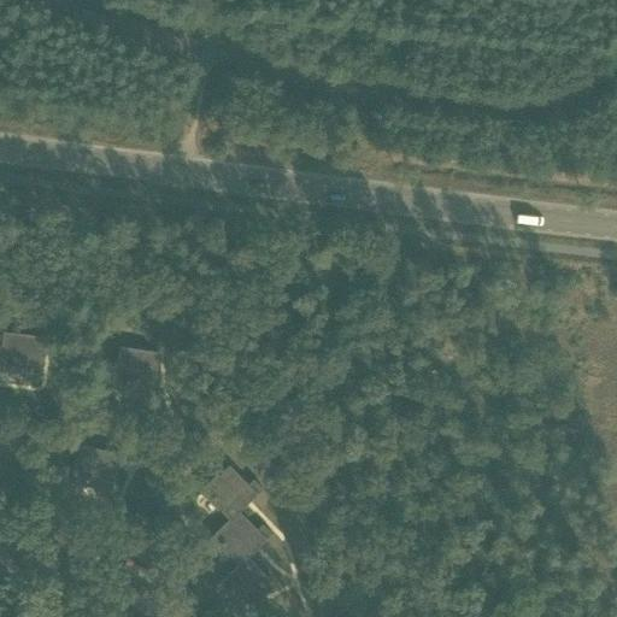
[(3,334),(0,358),(0,366),(0,368),(10,368),(10,370),(13,370),(13,369),(25,370),(24,381),(37,383),(42,338),(3,334)]
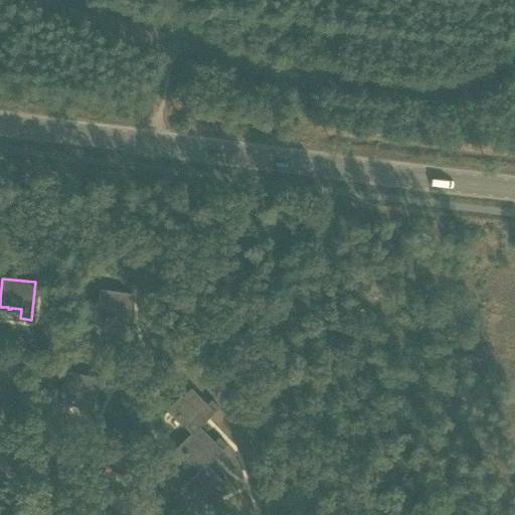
[(100,291),(95,326),(95,327),(97,319),(105,320),(104,321),(108,322),(108,320),(118,322),(116,331),(127,333),(133,296),(100,291)]
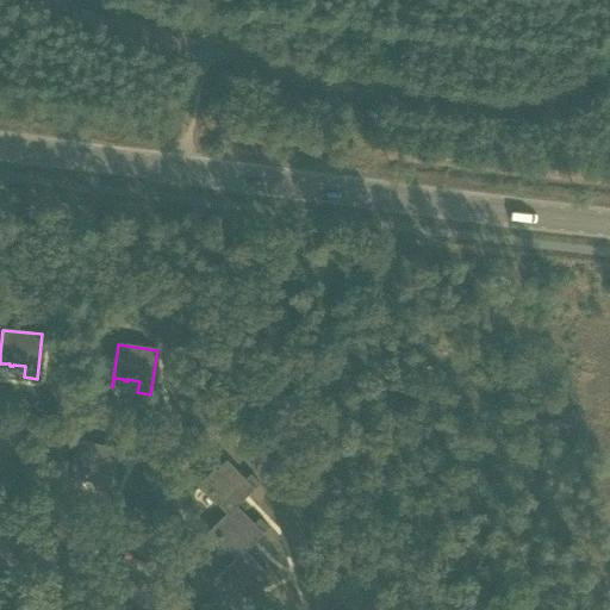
[(81,441),(70,483),(72,483),(74,474),(83,477),(82,478),(87,479),(87,477),(98,480),(95,491),(107,495),(119,452),(81,441)]
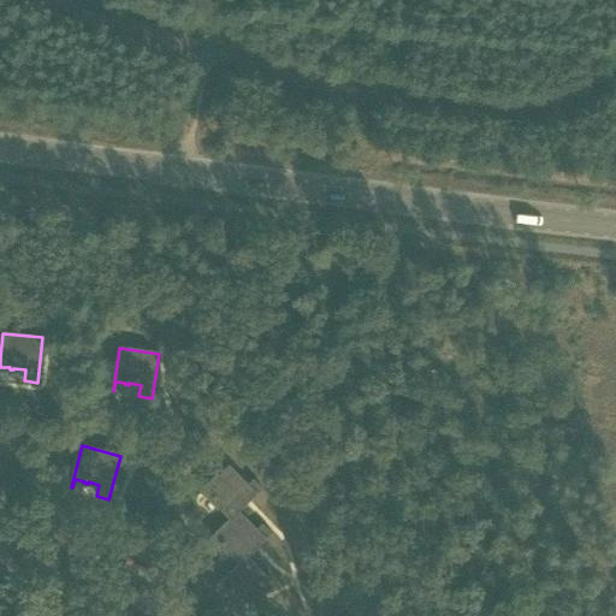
[(238,511),(238,513),(261,490),(253,480),(247,486),(229,467),(197,497),(199,497),(205,491),(212,498),(211,499),(213,502),(214,501),(223,509),(220,511),(229,520),(229,521),(238,511)]
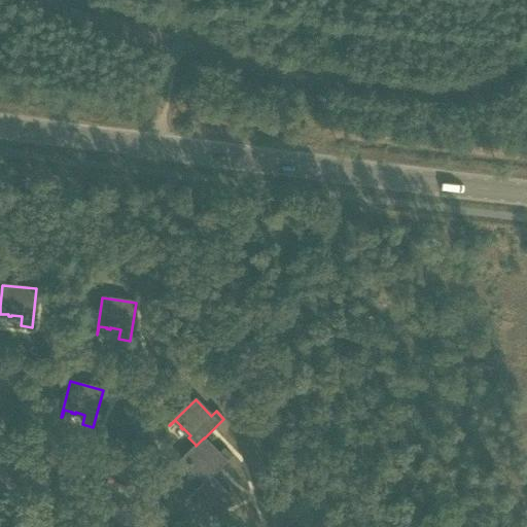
[(211,477),(212,477),(232,457),(223,450),(219,454),(204,438),(204,437),(196,446),(196,445),(177,463),(177,464),(183,458),(189,464),(188,465),(190,468),(191,467),(199,475),(197,477),(204,484),(211,477)]
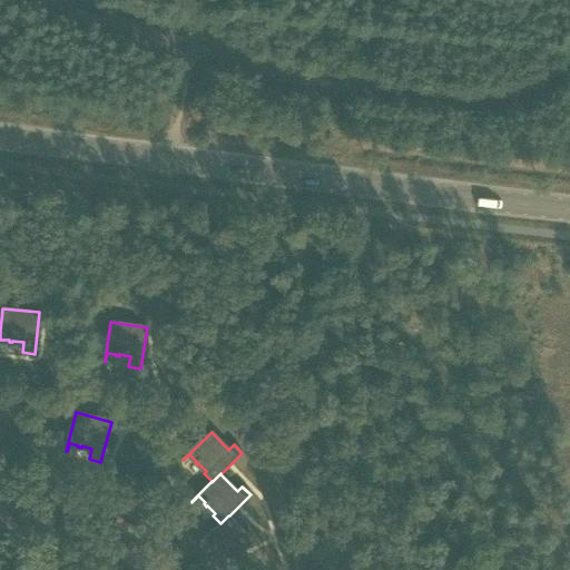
[(220,523),(199,543),(200,543),(206,538),(213,544),(212,544),(215,548),(216,547),(223,554),(216,562),(224,569),(254,541),(229,516),(228,516),(220,523)]
